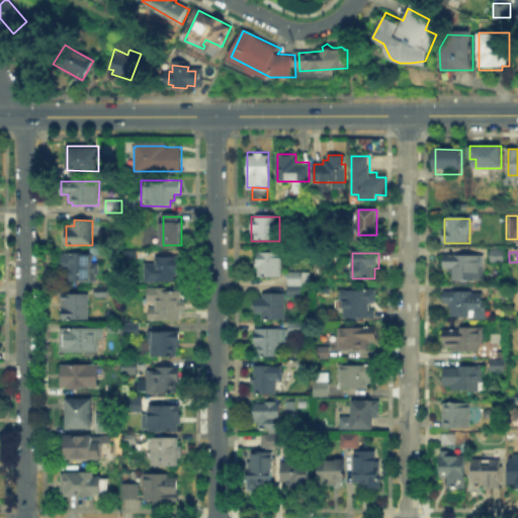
[(490,264),(490,253),(503,253),(503,264),(490,264)]
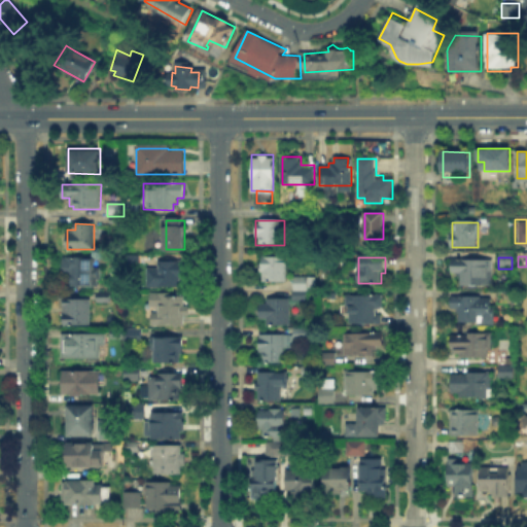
[(95,273),(94,286),(68,286),(68,273),(61,273),(62,259),(95,259),(95,273)]
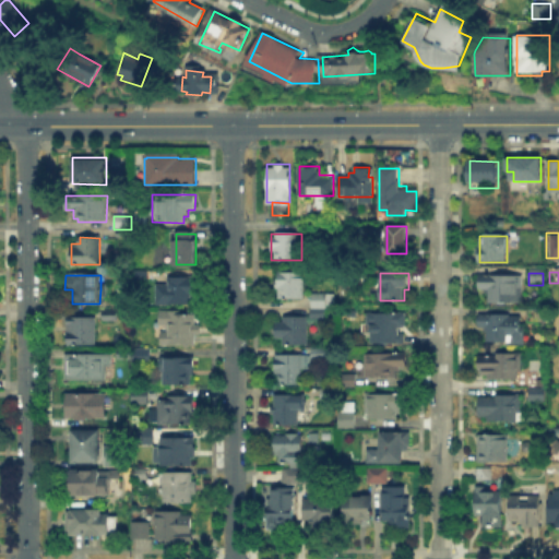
[(277,275),(302,275),(302,299),(277,299),(277,275)]
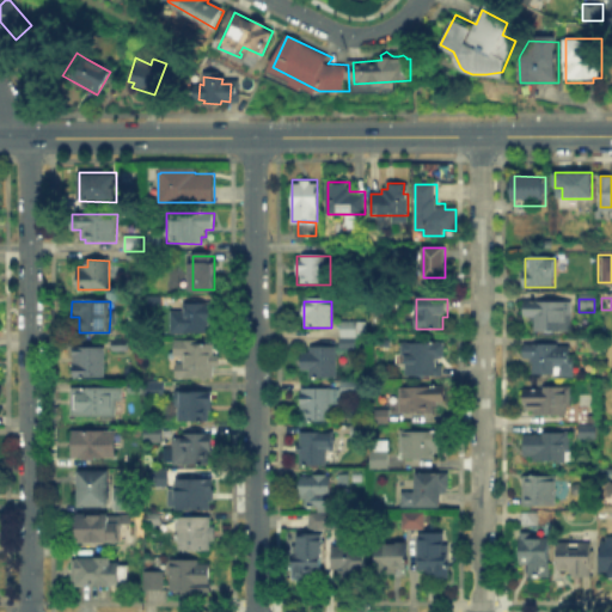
[(533,318),(524,318),(524,303),(568,303),(568,334),(533,334),(533,318)]
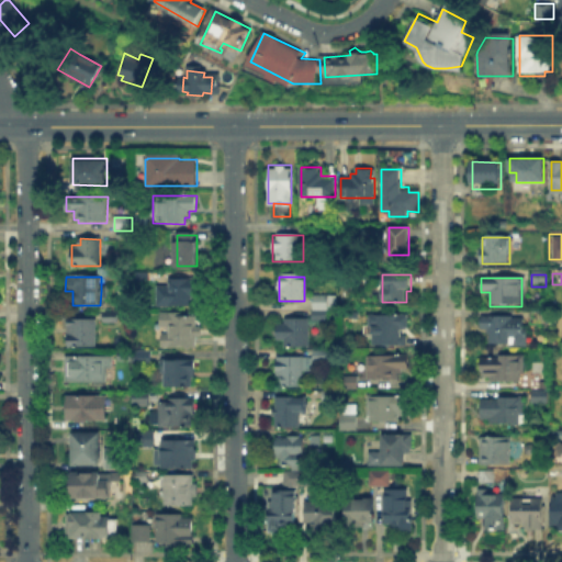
[(195,306),(158,306),(159,287),(170,287),(170,279),(195,279),(195,306)]
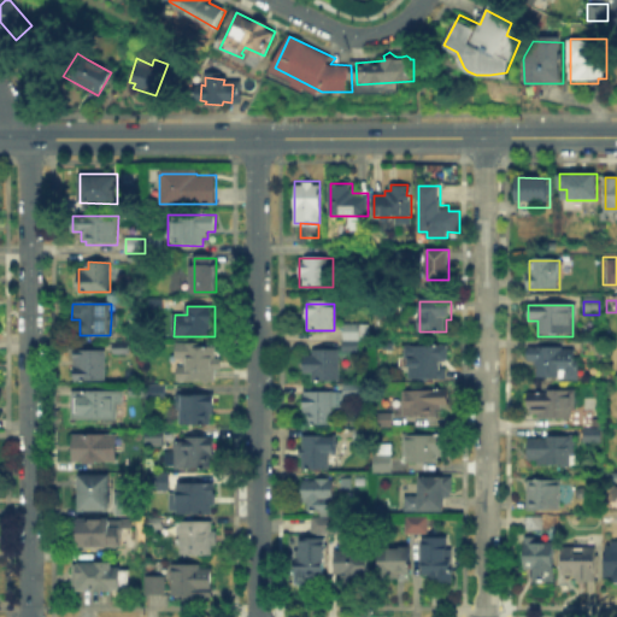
[(358,342),(344,342),(344,322),(358,322),(358,342)]
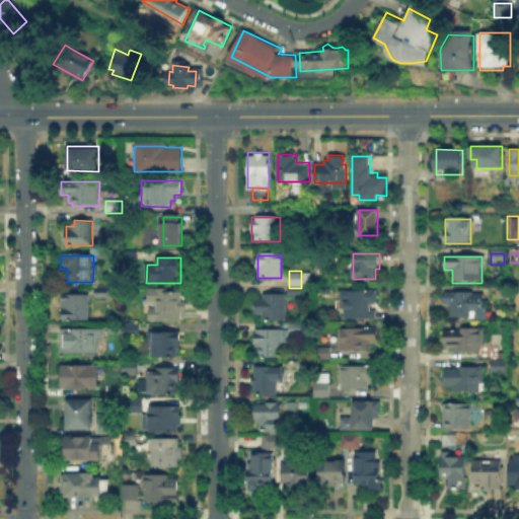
[(94,296),(94,286),(109,286),(109,296),(94,296)]
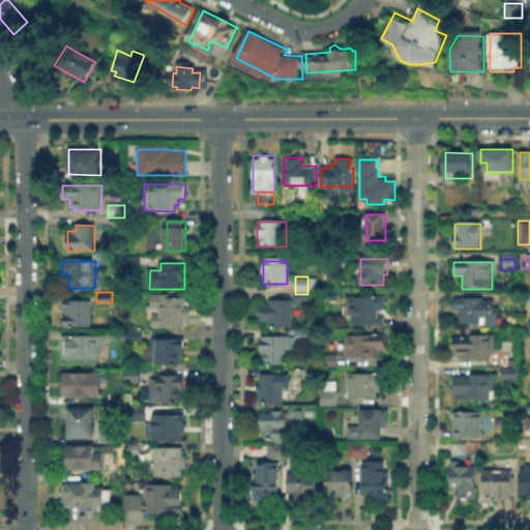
[(500,306),(500,296),(512,296),(512,306),(500,306)]
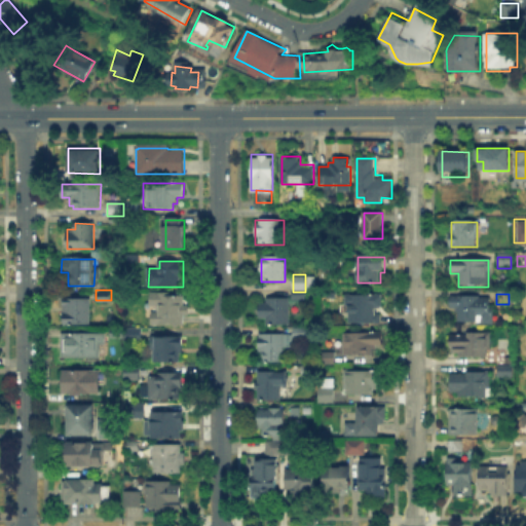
[(185,295),(185,326),(151,326),(151,295),(185,295)]
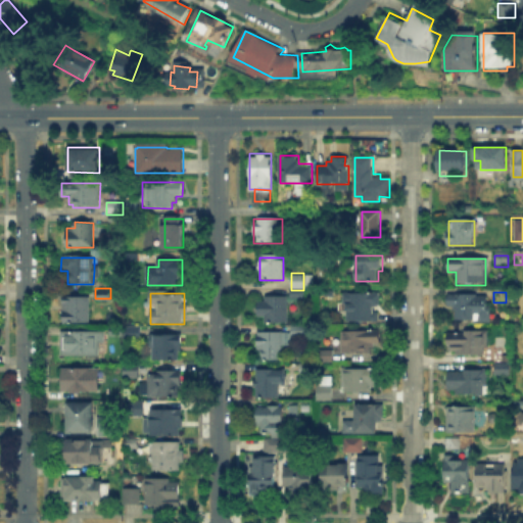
[(373,306),(373,312),(377,312),(377,321),(344,321),(344,294),(378,294),(378,306),(373,306)]
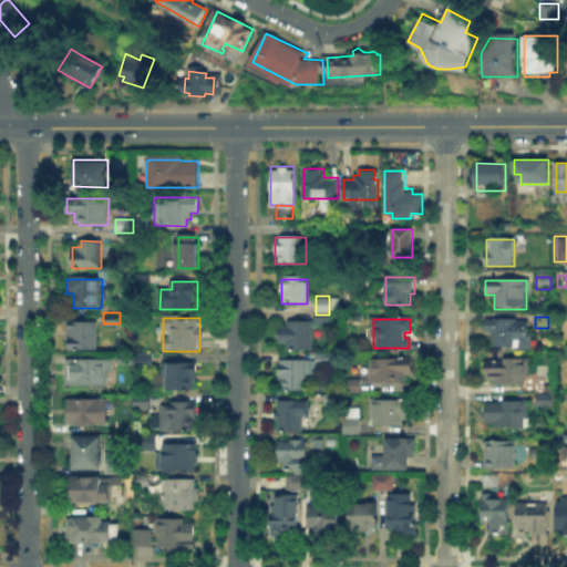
[(312,341),(312,351),(287,351),(287,341),(279,341),(279,329),(287,329),(287,321),(312,321),(312,341)]
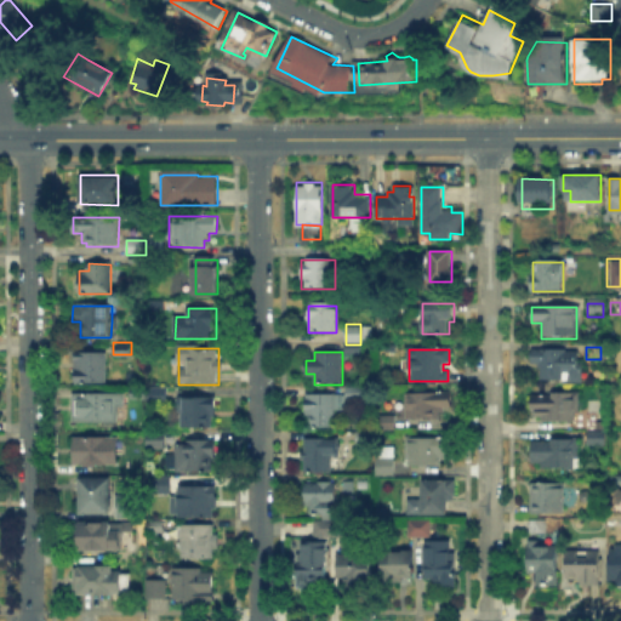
[(533,359),(533,352),(576,352),(576,380),(537,380),(537,359),(533,359)]
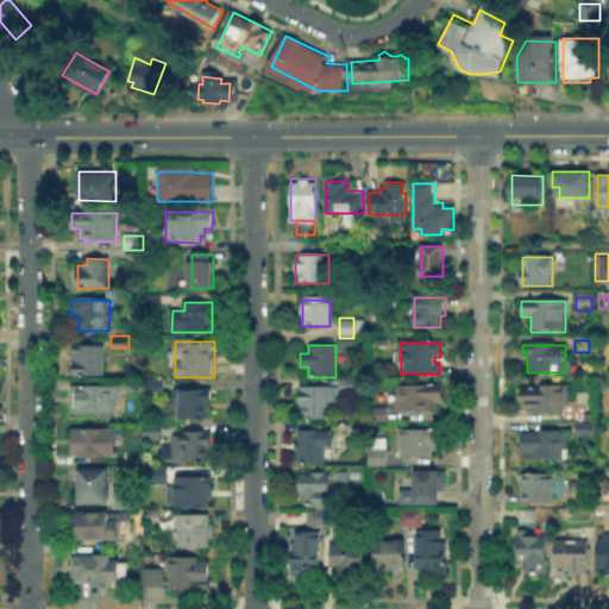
[(73,377),(73,347),(104,347),(104,377),(73,377)]
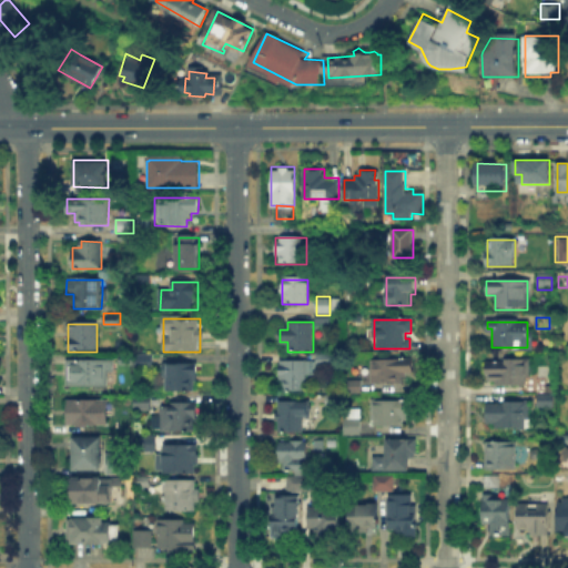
[(315,367),(315,354),(331,354),(331,367),(315,367)]
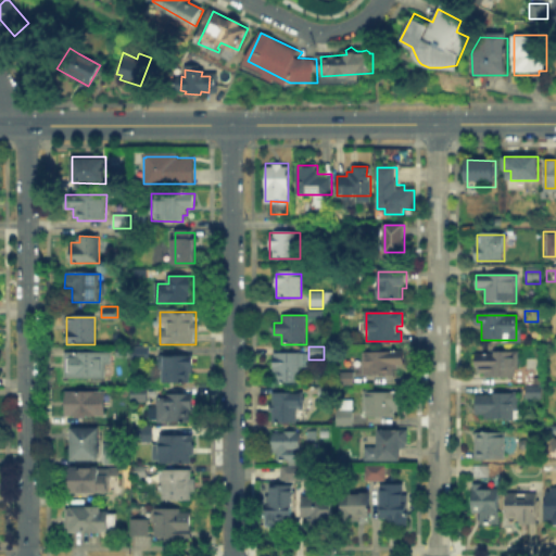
[(133,361),(133,348),(151,348),(151,361),(133,361)]
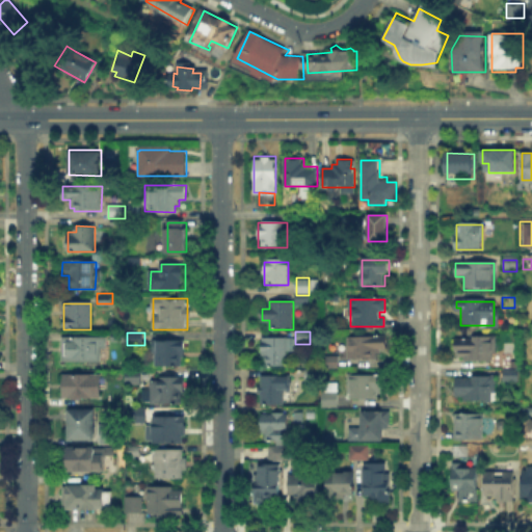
[(263,336),(285,336),(285,364),(263,364),(263,336)]
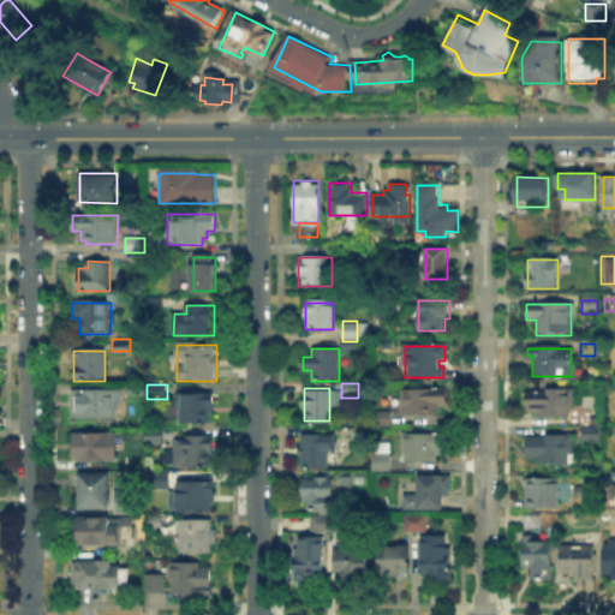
[(120,392),(120,421),(71,419),(71,390),(120,392)]
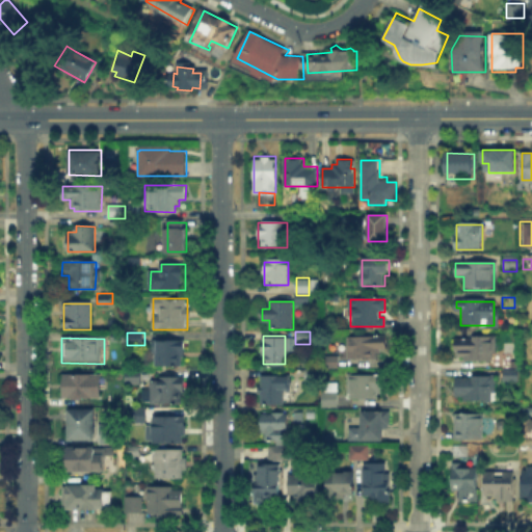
[(377,358),(347,358),(347,339),(387,339),(387,349),(377,349),(377,358)]
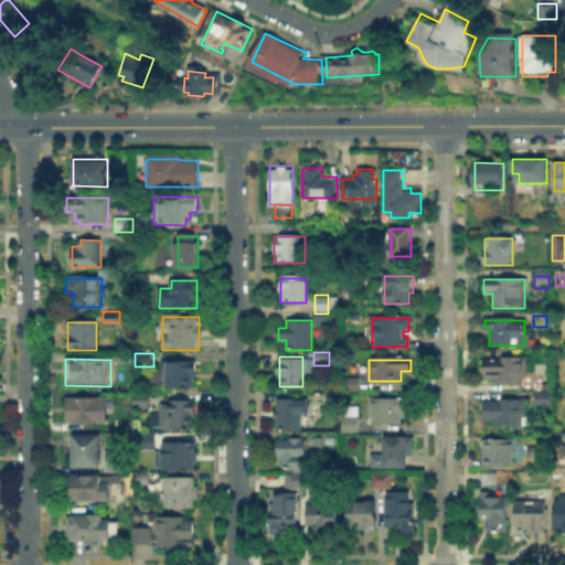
[(484,379),(484,361),(525,361),(525,384),(493,384),(493,379),(484,379)]
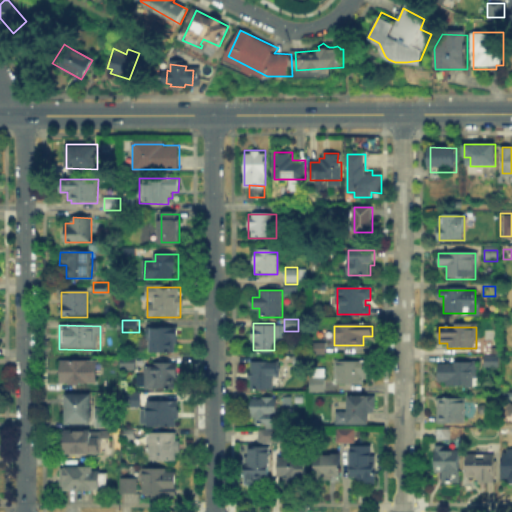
[(179,328),(179,353),(143,352),(143,328),(179,328)]
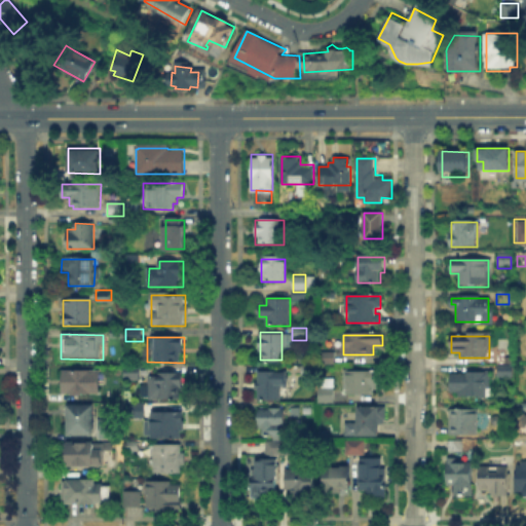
[(321,363),(321,349),(335,349),(335,363),(321,363)]
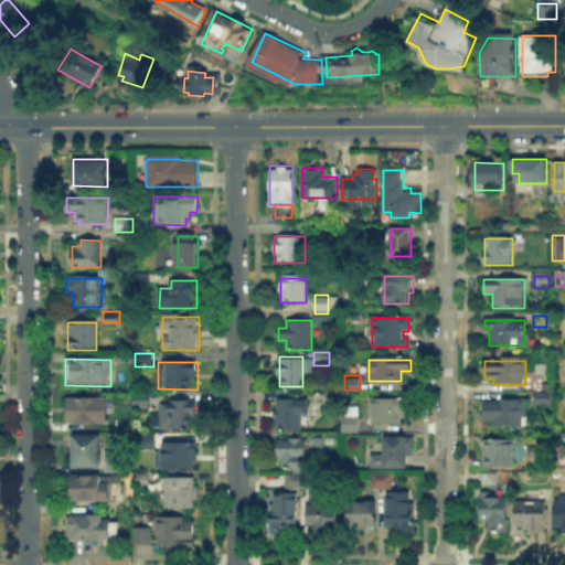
[(380,392),(380,398),(408,398),(408,414),(402,414),(402,424),(371,424),(372,392),(380,392)]
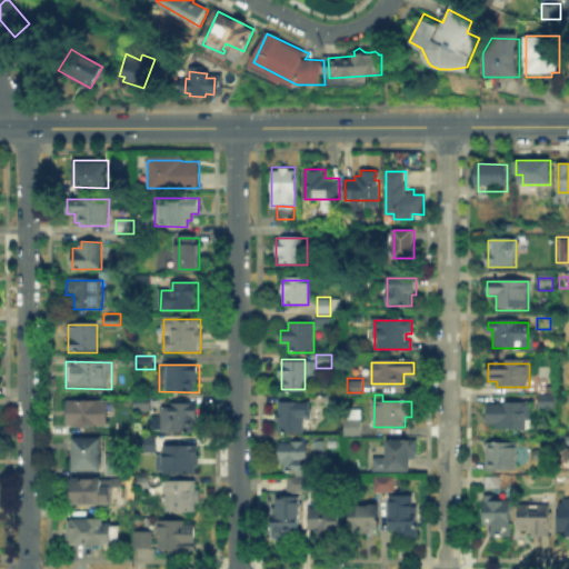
[(538,409),(538,396),(555,396),(555,409),(538,409)]
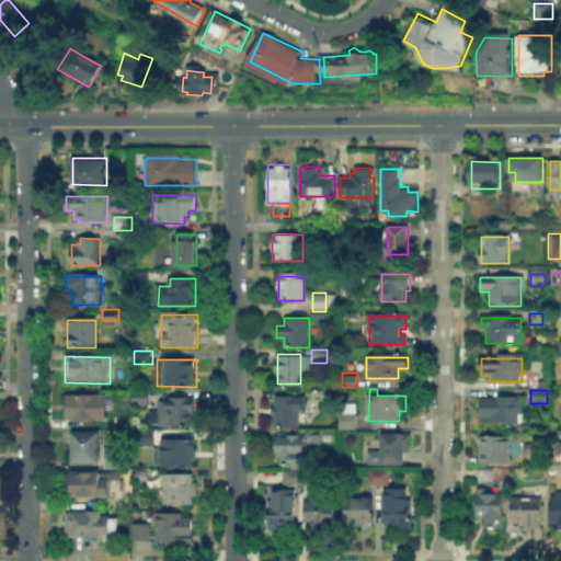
[(133,405),(133,392),(149,392),(149,407),(133,405)]
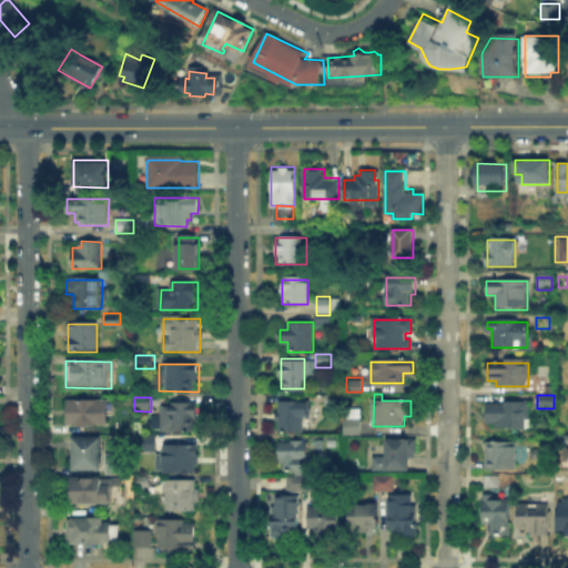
[(68,427),(68,399),(108,401),(108,427),(68,427)]
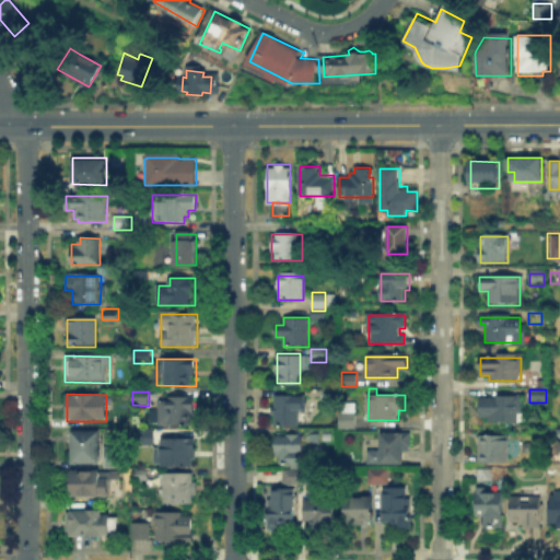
[(275,427),(275,395),(305,395),(305,427),(275,427)]
